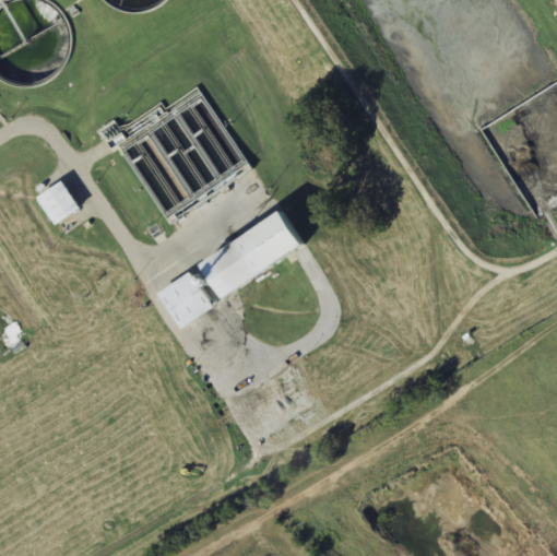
[(0,77),(21,84),(50,77),(61,48),(62,44),(49,1),(46,0),(0,0),(0,1),(0,77)]
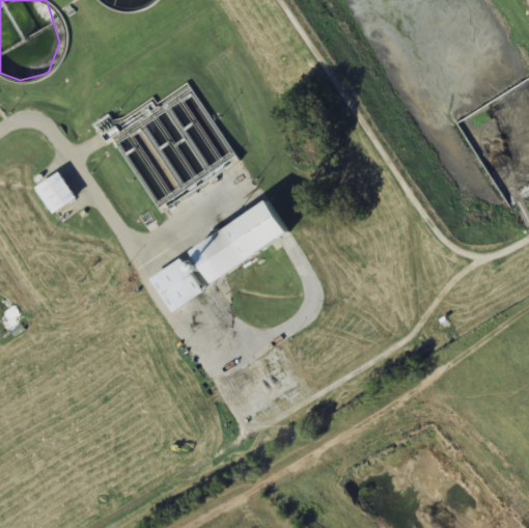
[(238,160),(186,77),(112,122),(107,114),(100,118),(157,211),(238,160)]
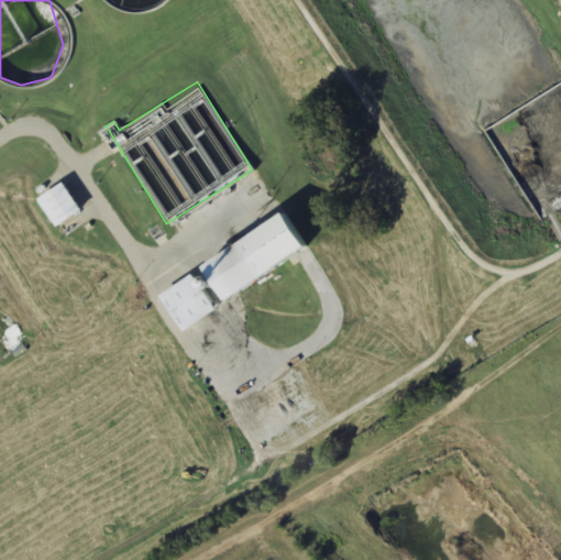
[(80,208),(62,180),(37,197),(56,224),(80,208)]
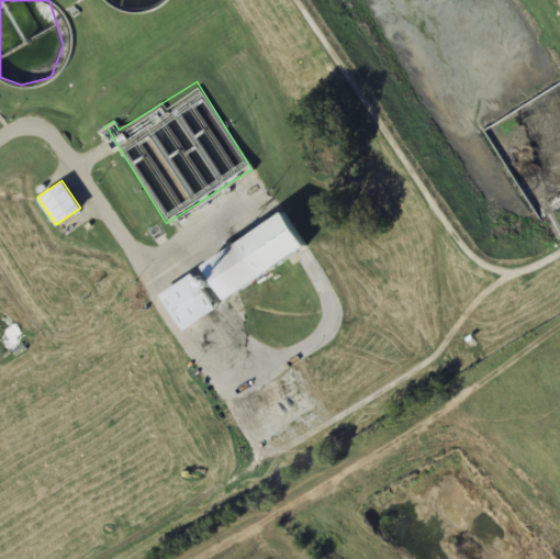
[(224,298),(306,247),(286,212),(203,263),(224,298)]
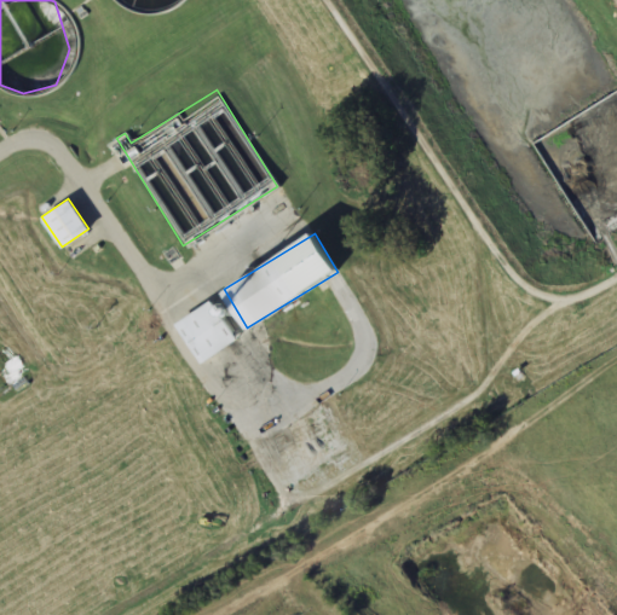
[(200,363),(236,341),(212,300),(176,320),(200,363)]
